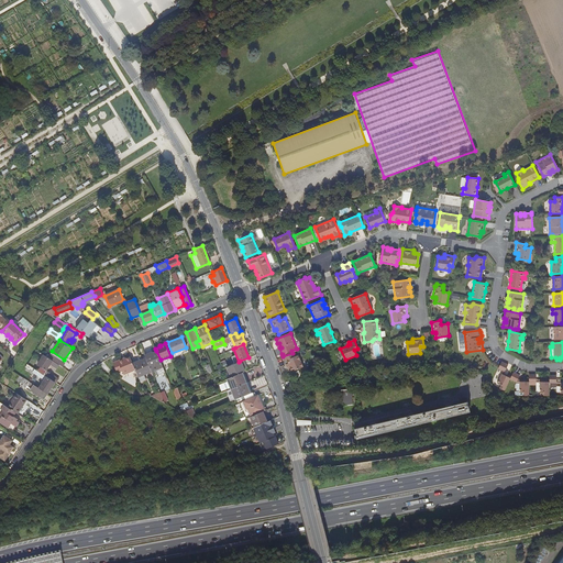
[(163,366),(161,360),(156,351),(145,355),(145,357),(151,370),(151,371),(163,366)]
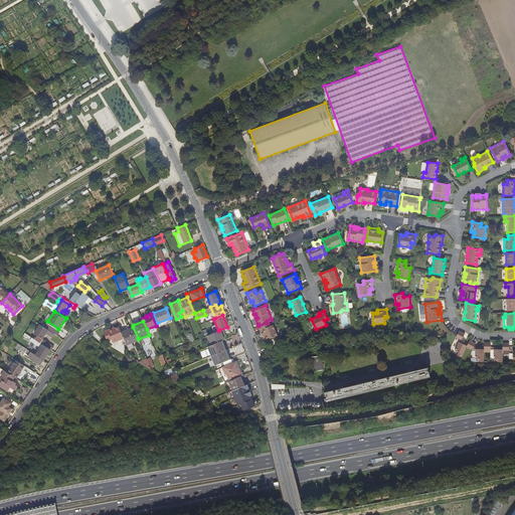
[(46,323),(44,327),(54,334),(56,336),(59,332),(46,323)]
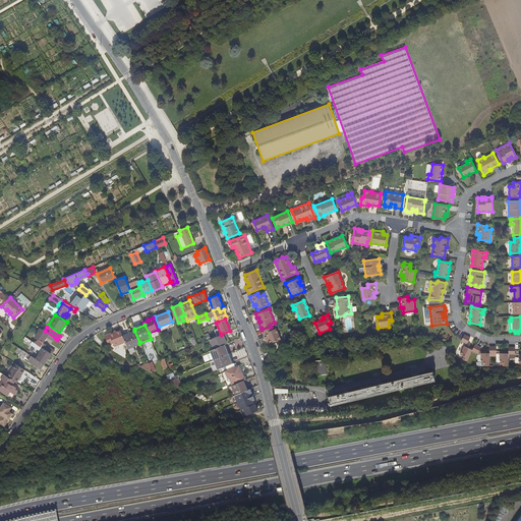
[(53,341),(55,338),(45,331),(41,328),(35,337),(39,340),(36,344),(51,354),(52,354),(55,350),(43,343),(47,337),(53,341)]
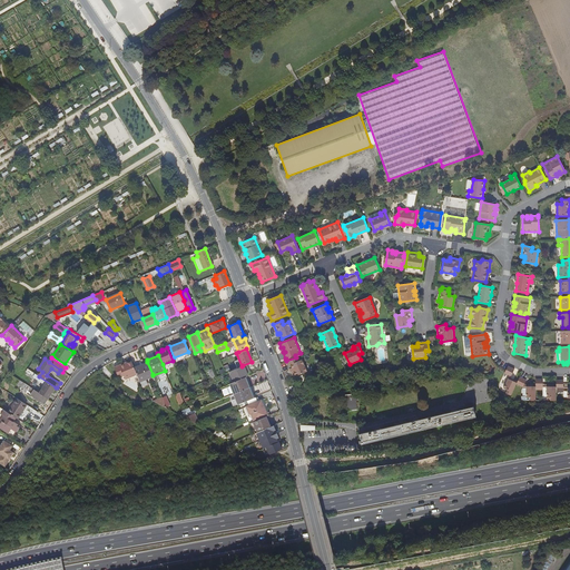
[(293,371),(293,373),(295,376),(296,375),(298,382),(301,382),(303,382),(303,380),(301,374),(306,372),(302,360),(296,362),(295,359),(286,363),(290,372),(292,371),(293,371)]
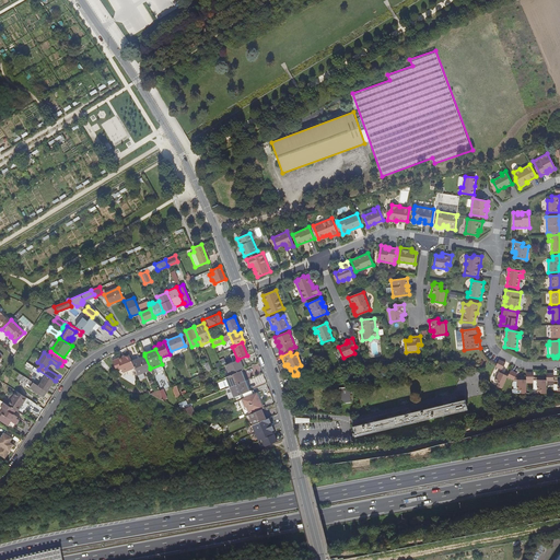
[(20,373),(21,371),(14,366),(21,356),(16,353),(14,357),(8,365),(20,373)]
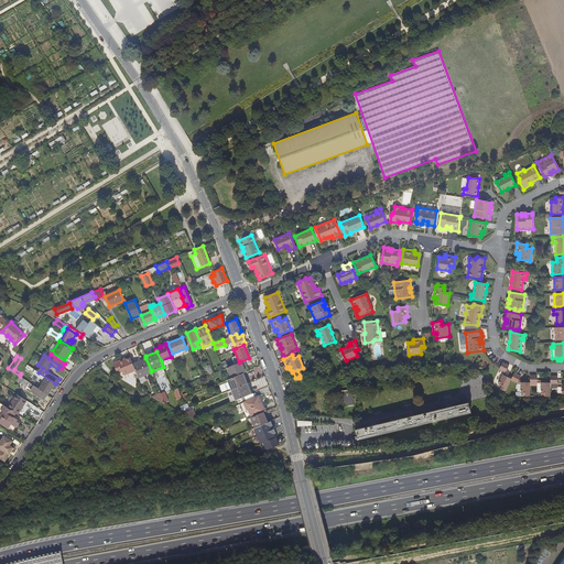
[(125,375),(136,370),(132,364),(130,357),(126,358),(123,359),(123,358),(114,362),(118,372),(123,371),(125,375)]
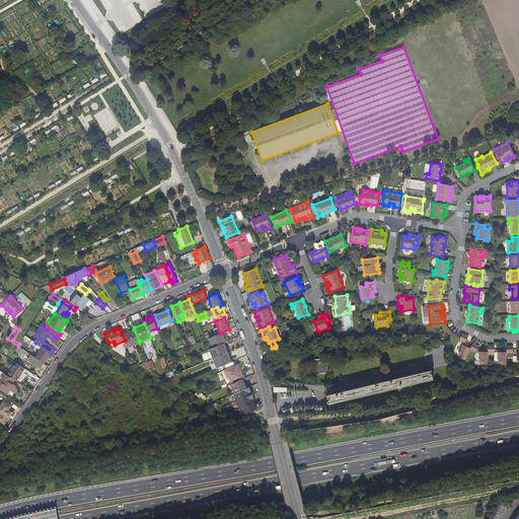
[(132,344),(139,341),(134,329),(122,335),(125,341),(129,350),(134,348),(132,344)]
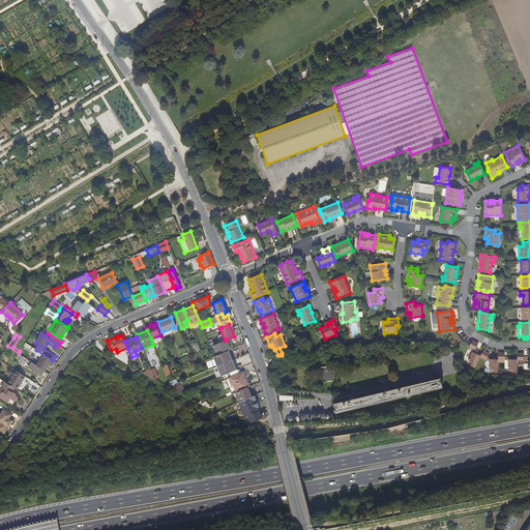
[(230,349),(226,340),(225,341),(219,343),(213,345),(217,354),(228,350),(230,349)]
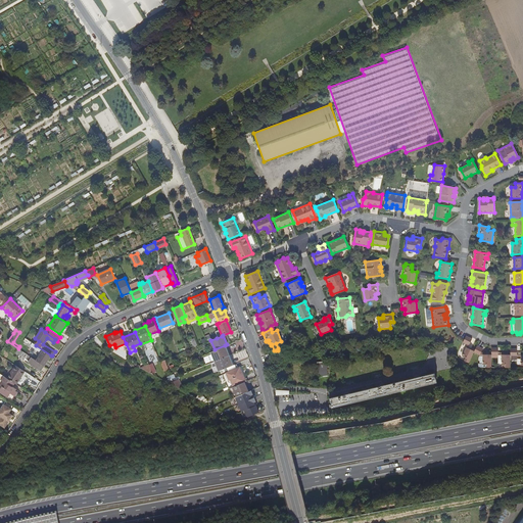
[(468,344),(469,345),(472,339),(466,336),(464,341),(463,342),(468,344)]
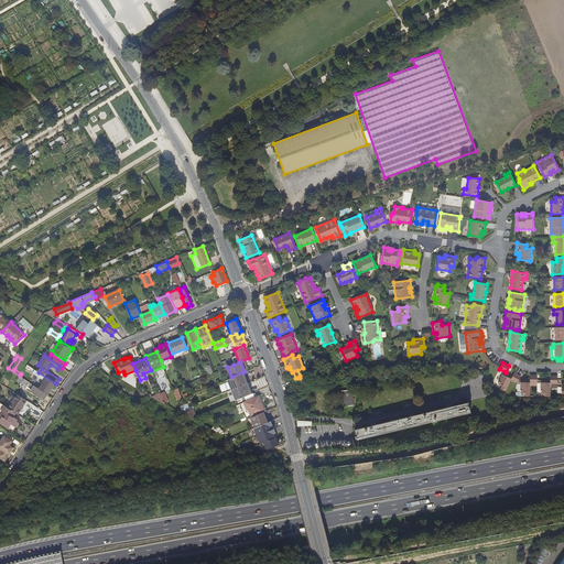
[(206,375),(213,372),(209,364),(203,367),(206,375)]
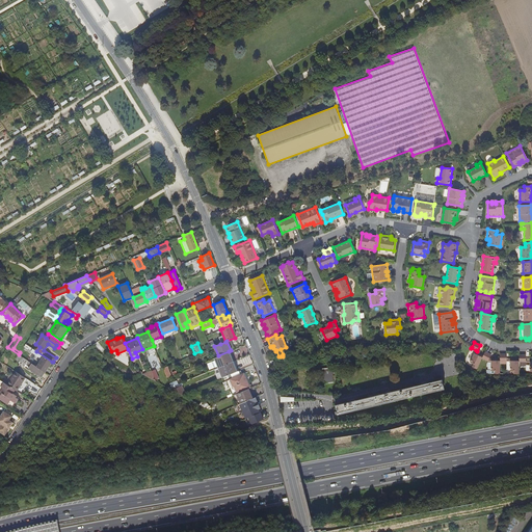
[(51,365),(52,362),(36,351),(34,354),(42,358),(36,367),(43,371),(45,372),(49,366),(51,365)]
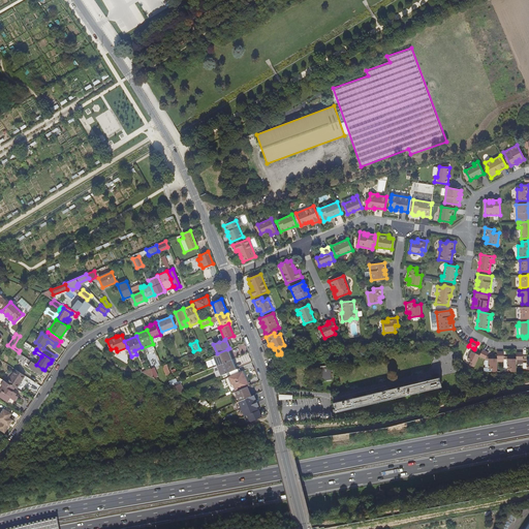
[(217,365),(231,360),(227,349),(217,353),(213,355),(217,365)]
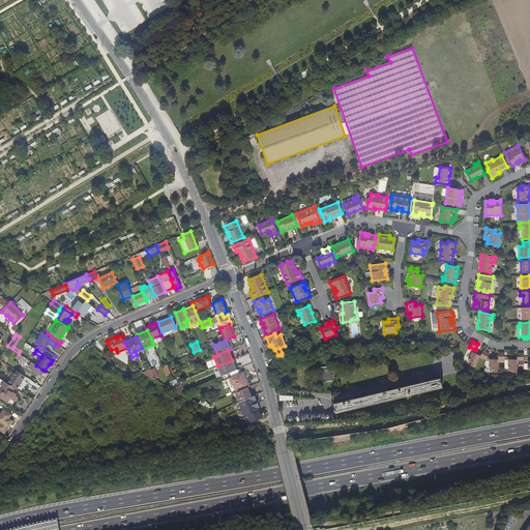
[(487,359),(488,357),(490,353),(482,350),(480,356),(479,356),(487,359)]
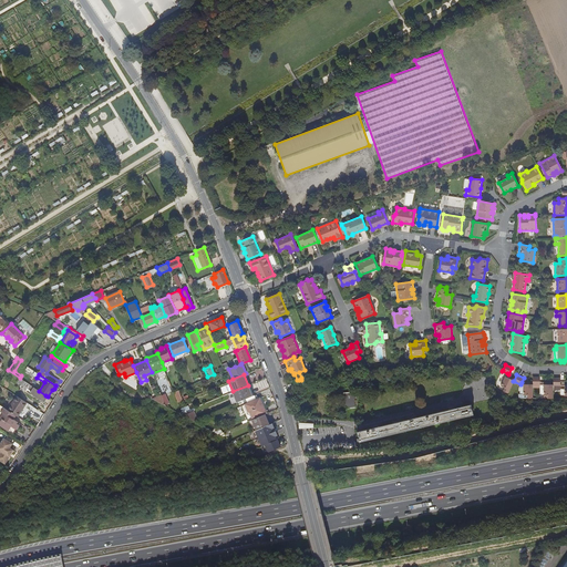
[(503,392),(507,394),(513,381),(514,381),(512,380),(505,378),(501,387),(505,389),(503,392)]
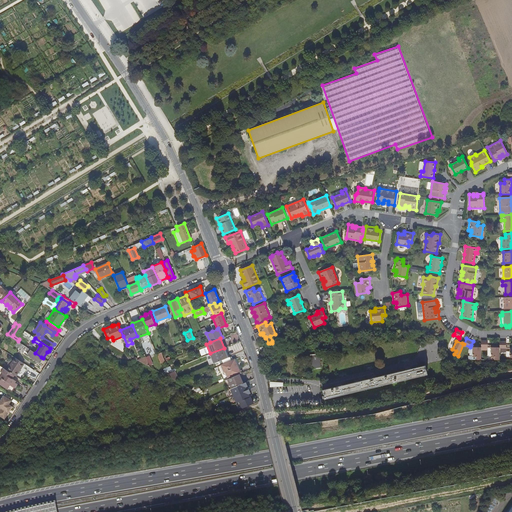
[(35,353),(22,344),(19,349),(38,361),(41,357),(35,353)]
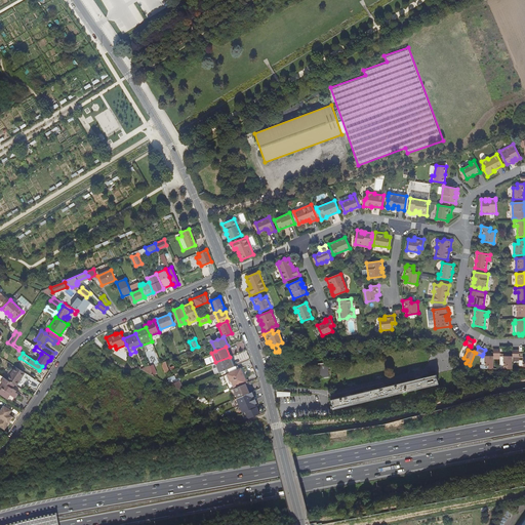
[(176,357),(170,359),(172,363),(178,361),(179,364),(187,361),(185,354),(176,357)]
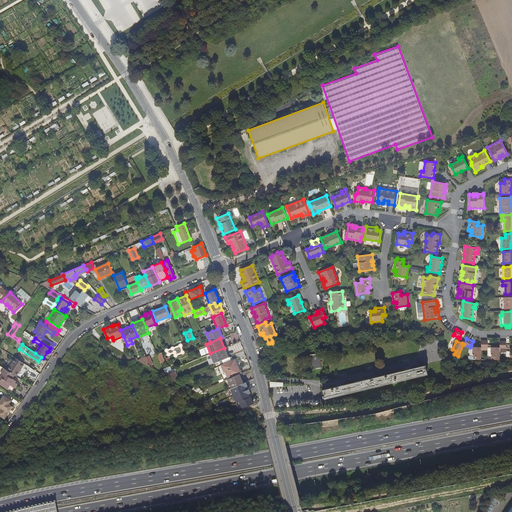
[(494,360),(499,360),(500,348),(499,347),(497,347),(491,347),(491,356),(494,356),(494,360)]
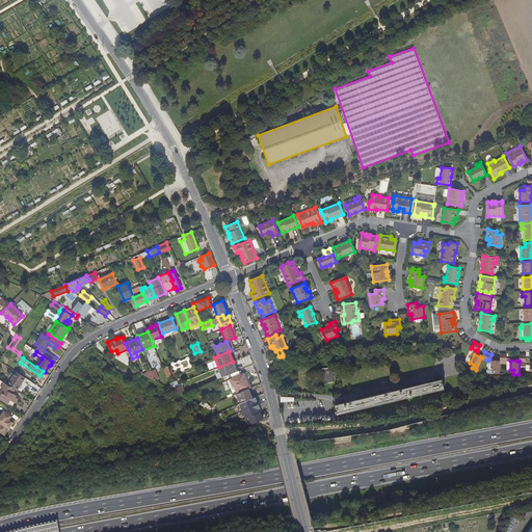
[(233,362),(218,367),(222,376),(238,370),(238,369),(236,370),(233,362)]
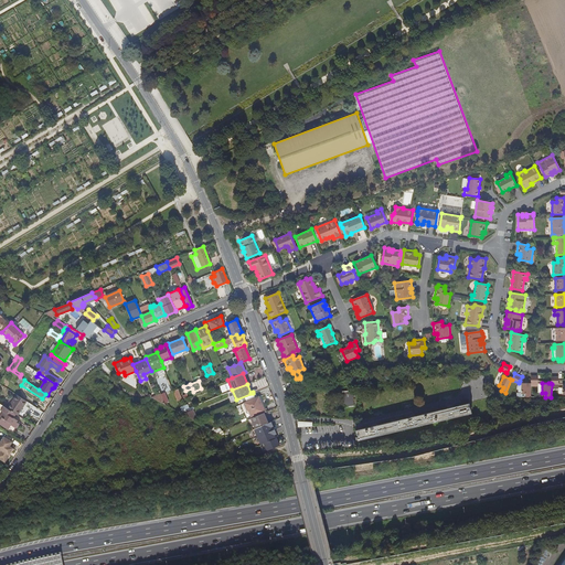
[(353,406),(352,391),(342,392),(343,407),(353,406)]
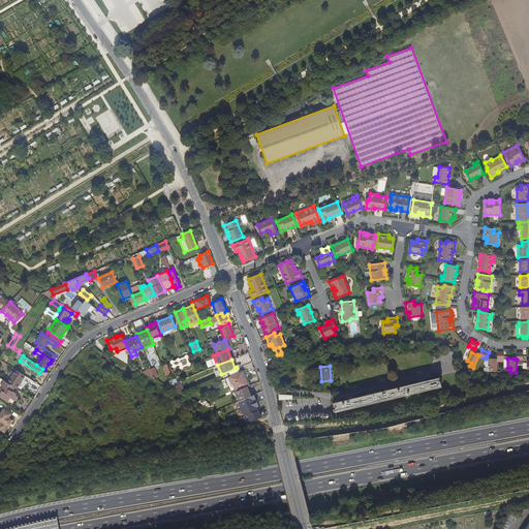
[(146,370),(149,378),(158,375),(156,367),(146,370)]
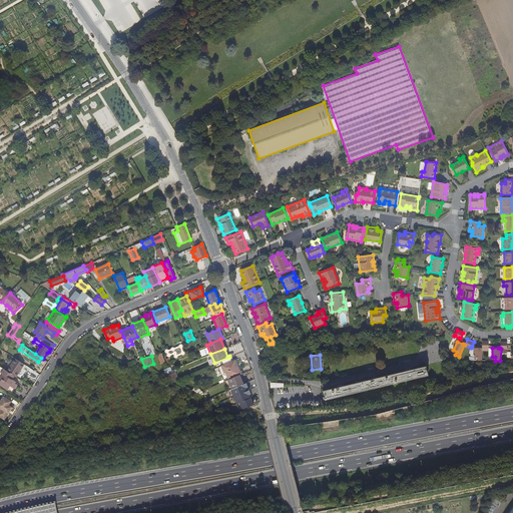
[(7,371),(12,374),(20,362),(15,359),(7,371)]
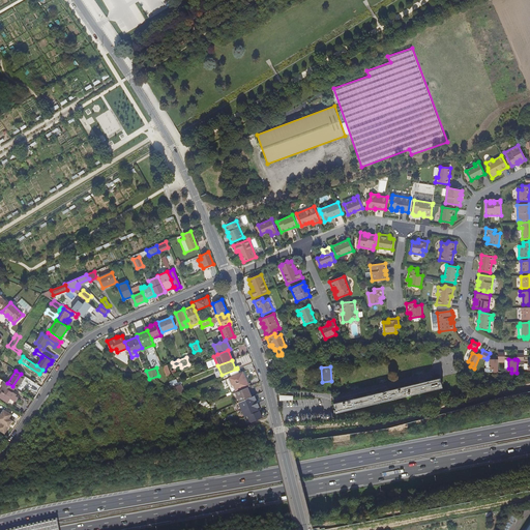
[(232,393),(235,392),(247,386),(249,386),(243,372),(226,379),(232,393)]
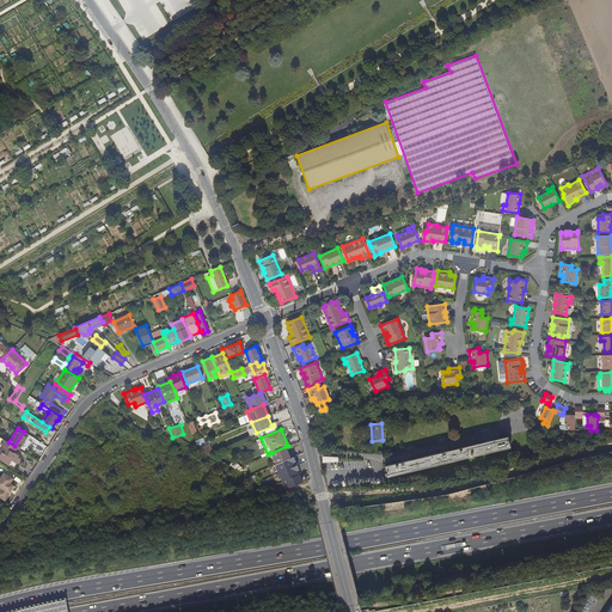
[(29,434),(24,432),(14,446),(17,448),(19,450),(29,434)]
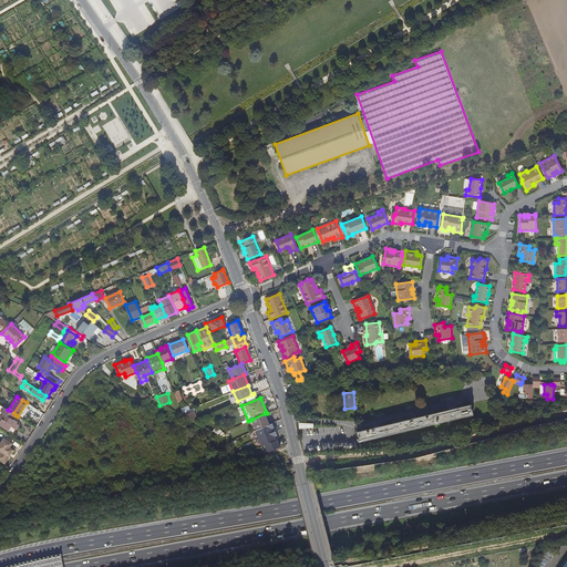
[(473,415),(471,404),(358,432),(359,439),(357,439),(358,442),(360,441),(360,442),(473,415)]
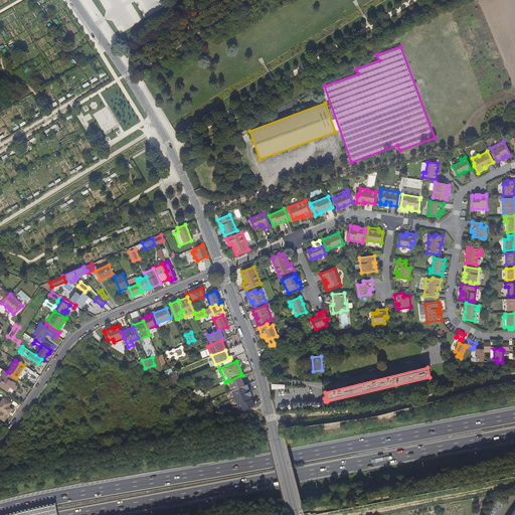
[(30,369),(27,374),(37,379),(39,374),(30,369)]
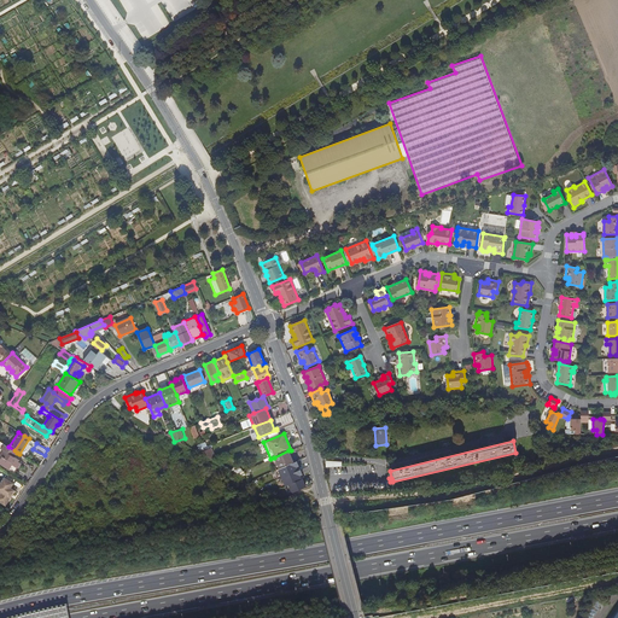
[(0,450),(0,462),(5,466),(15,450),(9,447),(5,444),(0,450)]
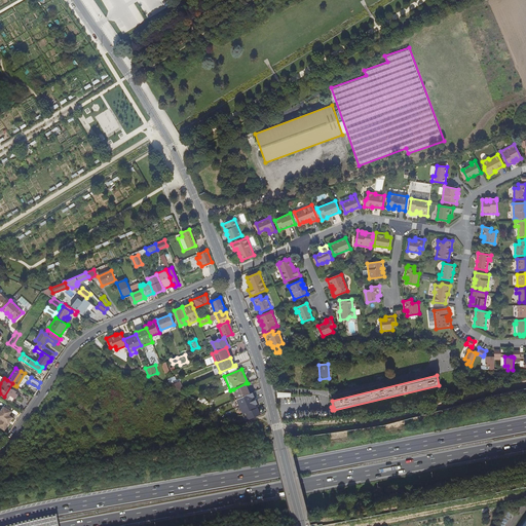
[(12,383),(4,397),(10,401),(12,398),(14,399),(17,395),(15,392),(12,391),(14,389),(12,388),(14,385),(12,383)]
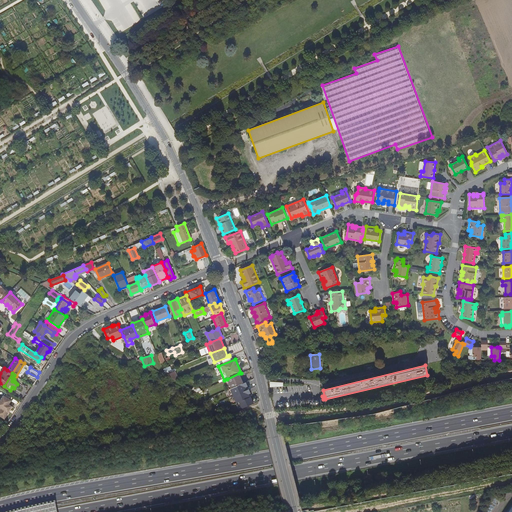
[(243,383),(239,373),(227,379),(231,388),(243,383)]
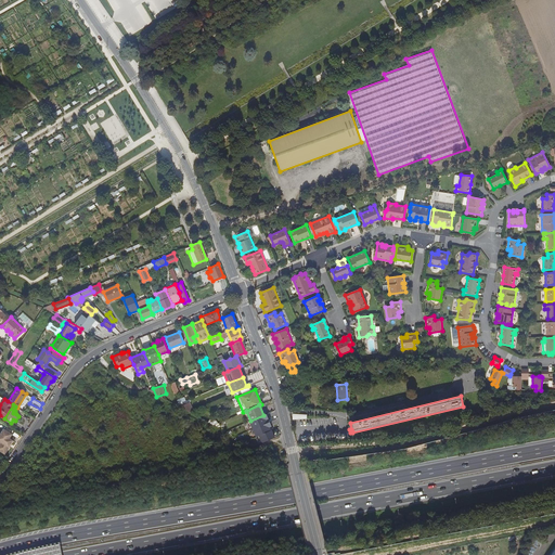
[(252,427),(245,430),(248,439),(256,436),(252,427)]
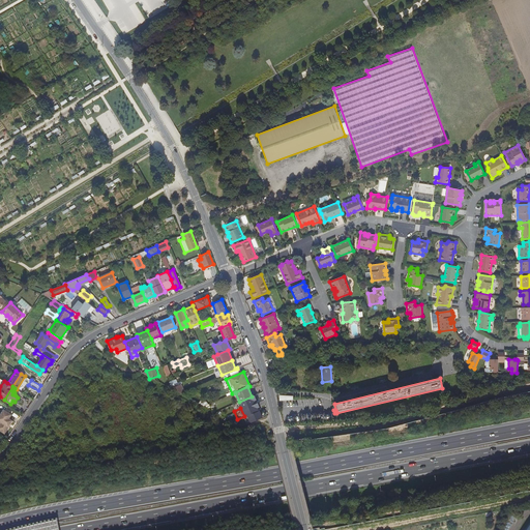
[(0,421),(1,422),(0,423),(0,431),(4,434),(8,427),(7,425),(9,422),(11,423),(12,421),(8,418),(10,414),(4,410),(0,416),(0,421)]
